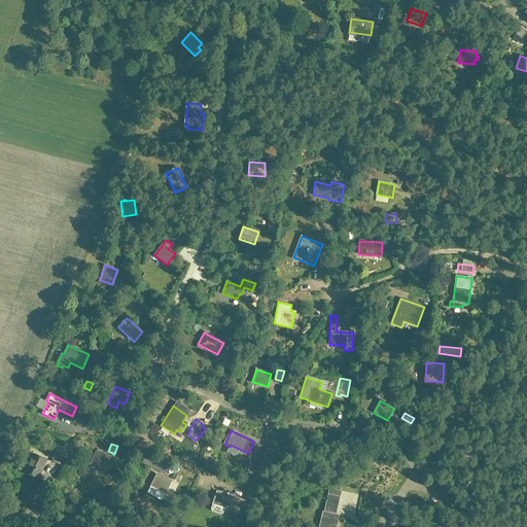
[(53,458),(51,460),(59,464),(65,452),(65,450),(58,447),(53,458)]
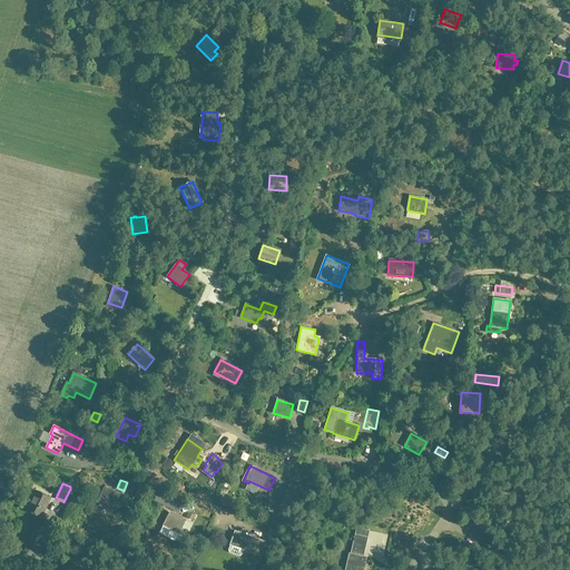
[(104,487),(98,500),(114,507),(119,494),(104,487)]
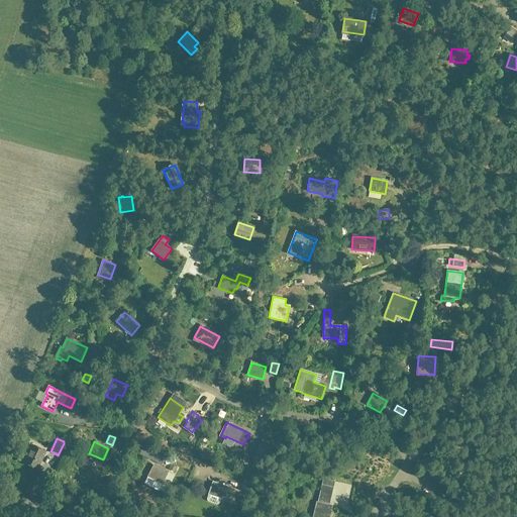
[(45,451),(32,445),(24,462),(37,470),(45,451)]
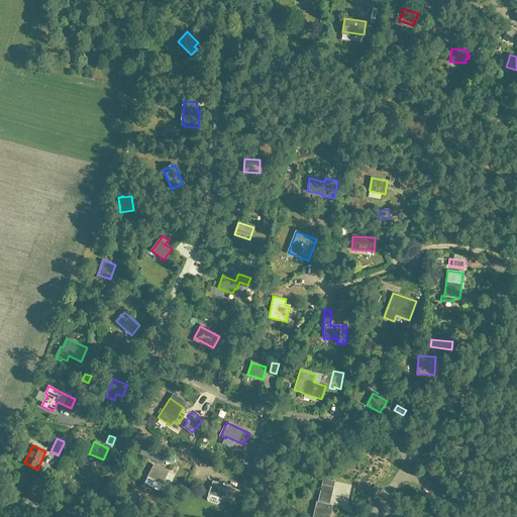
[(124,455),(119,452),(117,451),(112,458),(121,466),(127,457),(124,455)]
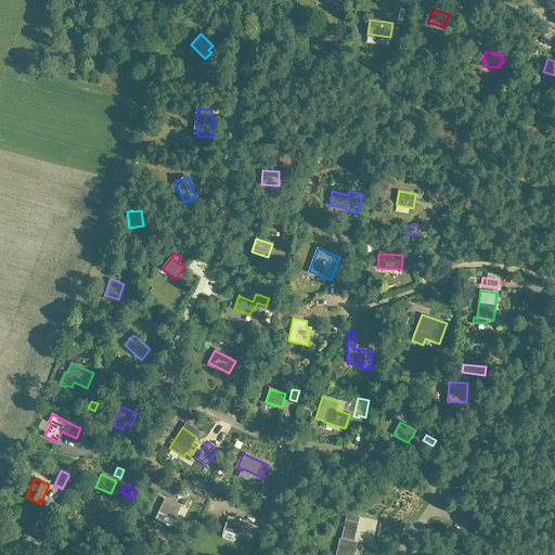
[(159,512),(173,518),(180,506),(166,499),(159,512)]
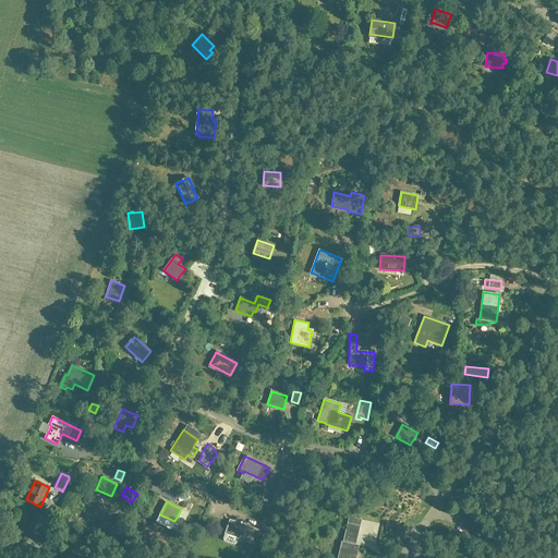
[(355,546),(360,526),(362,520),(349,517),(343,543),(341,543),(337,557),(355,557),(359,546),(355,546)]
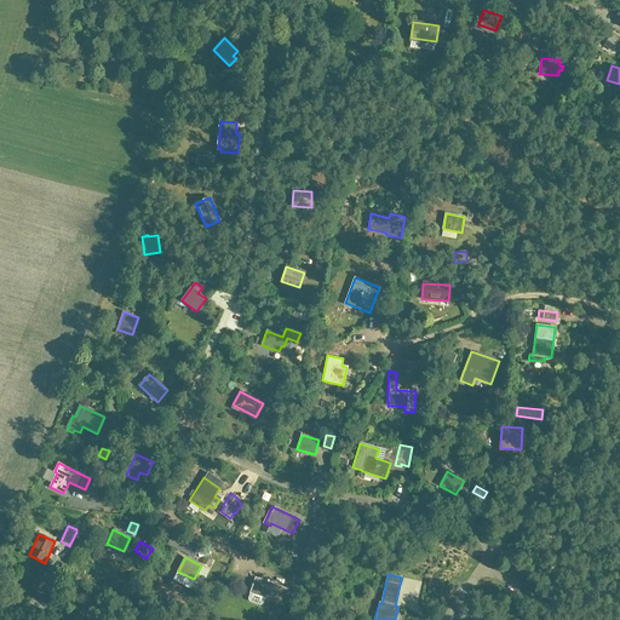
[(265,598),(276,602),(283,604),(288,590),(256,578),(248,598),(248,600),(250,602),(259,606),(262,604),(263,604),(265,598)]
